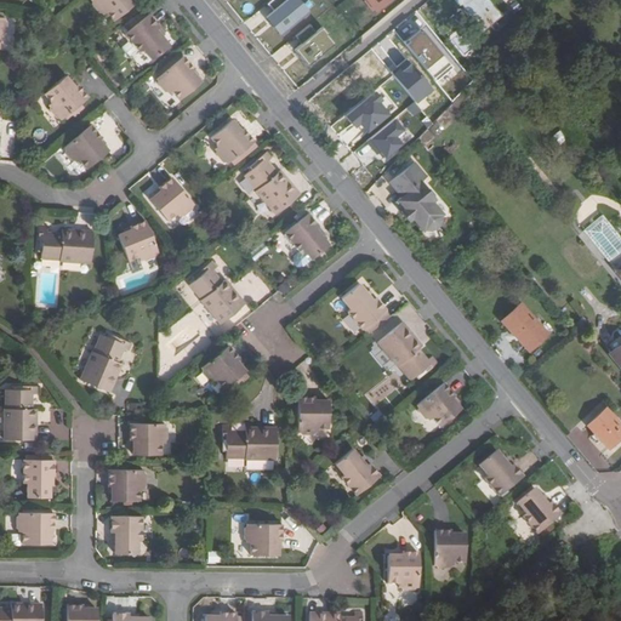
[(131,0),(97,0),(95,3),(97,5),(97,10),(102,16),(106,16),(107,18),(110,16),(117,24),(137,7),(132,3),(131,0)]
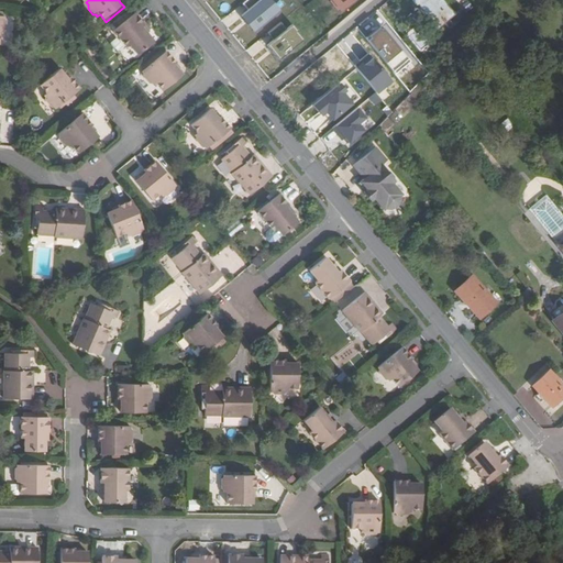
[(278,11),(269,0),(258,0),(241,14),(253,31),(278,11)]
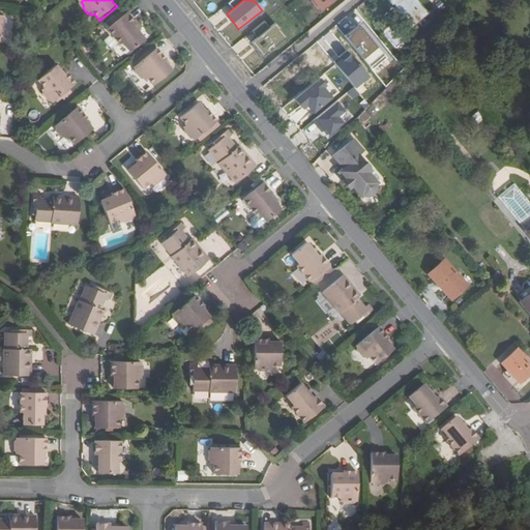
[(310,0),(320,11),(333,0),(310,0)]
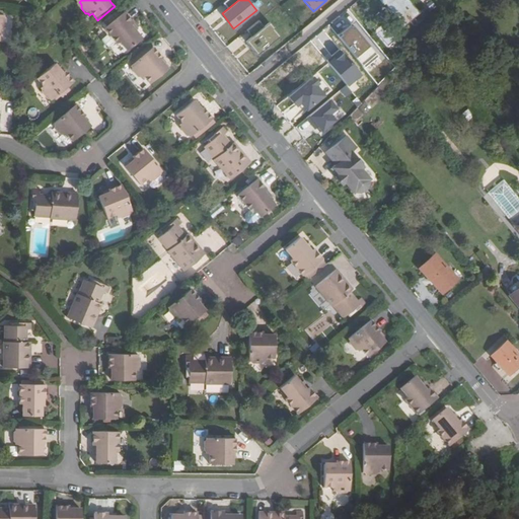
[(377,0),(382,5),(384,4),(396,18),(394,19),(400,26),(417,13),(405,0),(377,0)]
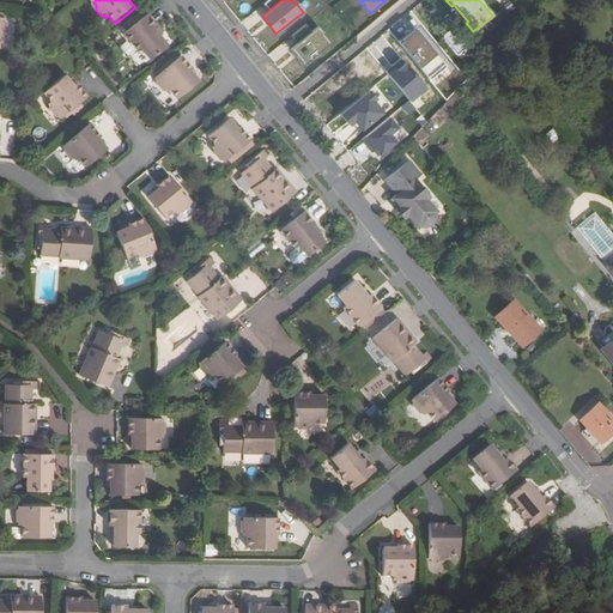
[(171,48),(165,40),(159,32),(162,30),(152,17),(127,37),(141,55),(145,52),(155,64),(171,48)]
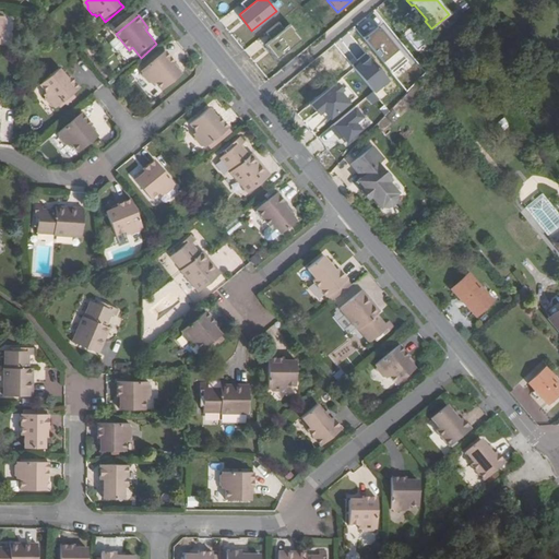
[(0,48),(3,49),(4,39),(7,39),(7,37),(10,35),(11,27),(8,24),(8,21),(0,20),(0,48)]
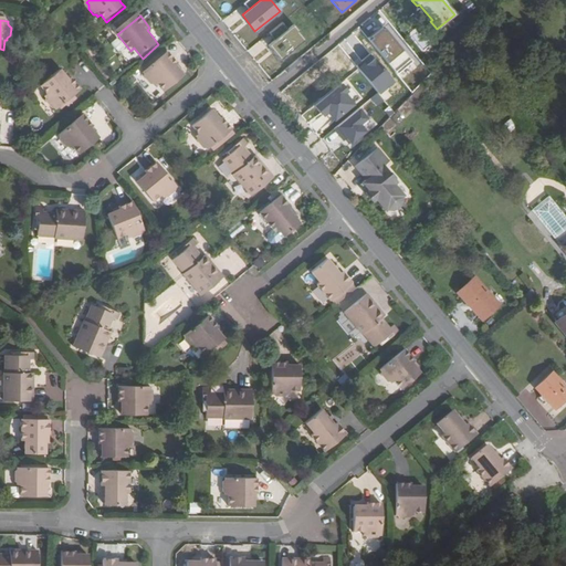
[(304,40),(293,27),(270,45),(281,59),(304,40)]
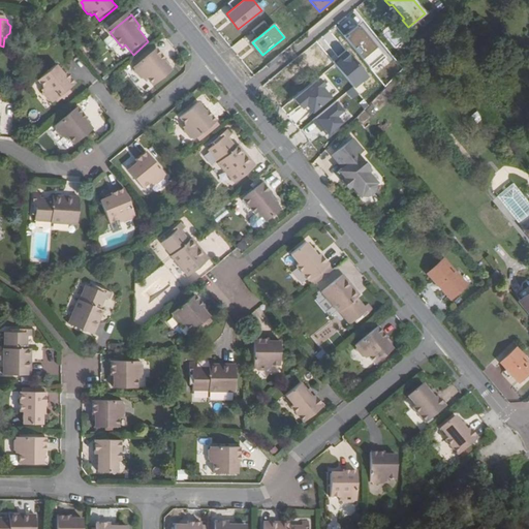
[(165,65),(168,62),(160,52),(136,70),(138,73),(138,75),(143,82),(146,82),(148,84),(150,83),(155,90),(174,75),(170,71),(165,65)]
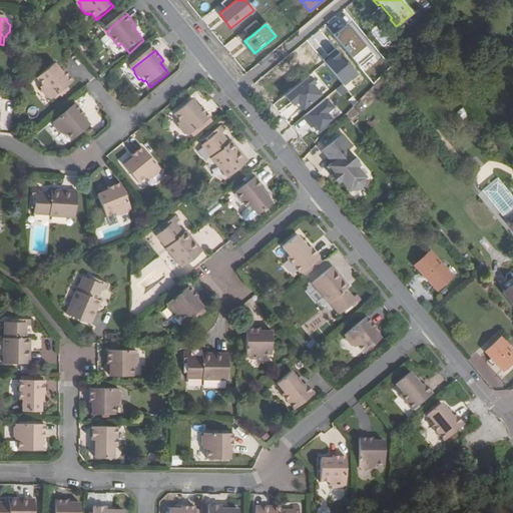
[(62,76),(58,71),(55,66),(37,80),(42,86),(40,88),(42,90),(41,93),(45,99),(49,99),(51,101),(74,84),(66,73),(62,76)]
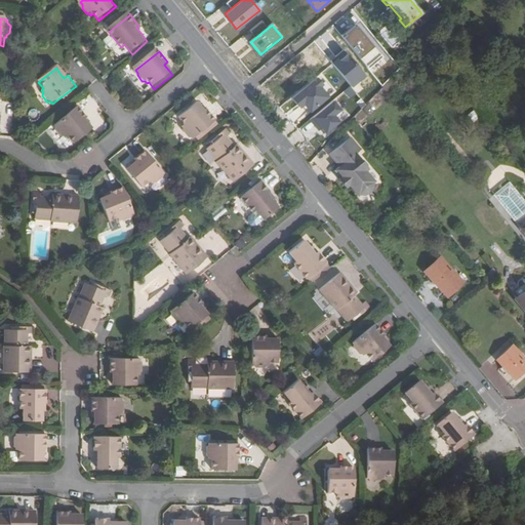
[(309,115),(332,93),(316,75),(292,96),(309,115)]
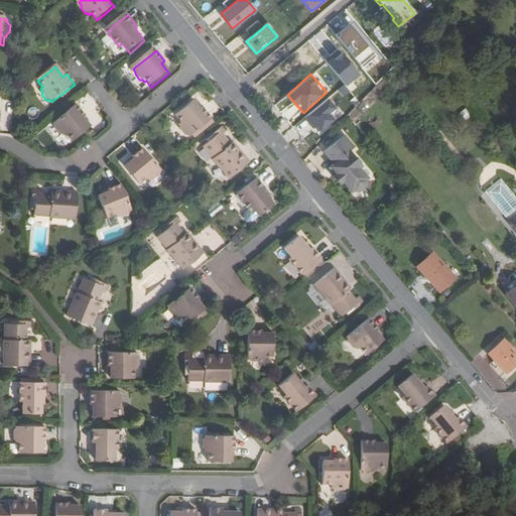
[(320,133),(337,118),(332,113),(338,107),(329,97),(305,117),(320,133)]
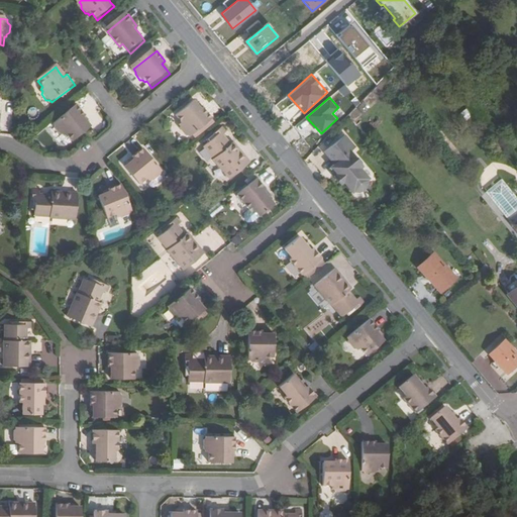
[(205,114),(201,109),(197,104),(180,118),(186,125),(184,127),(185,129),(185,132),(190,138),(193,137),(195,140),(217,121),(209,111),(205,114)]
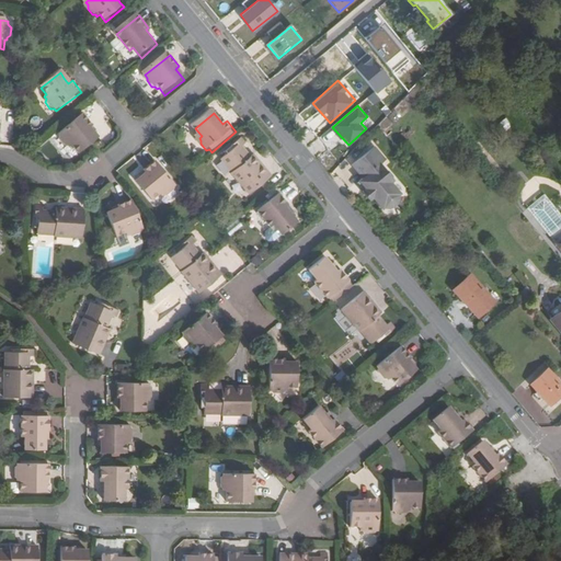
[(222,124),(227,121),(221,115),(218,118),(222,124)]
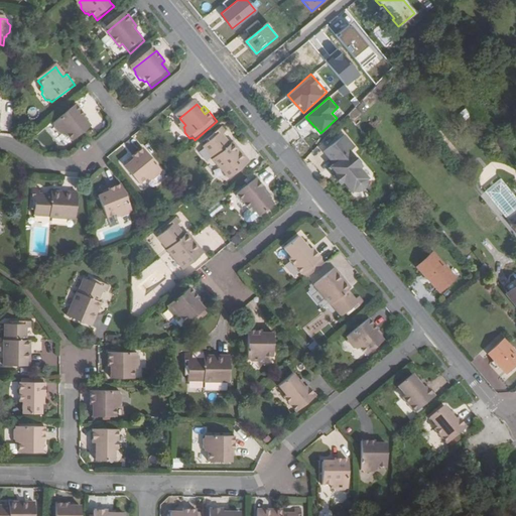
[(356,107),(348,115),(354,121),(361,114),(356,107)]
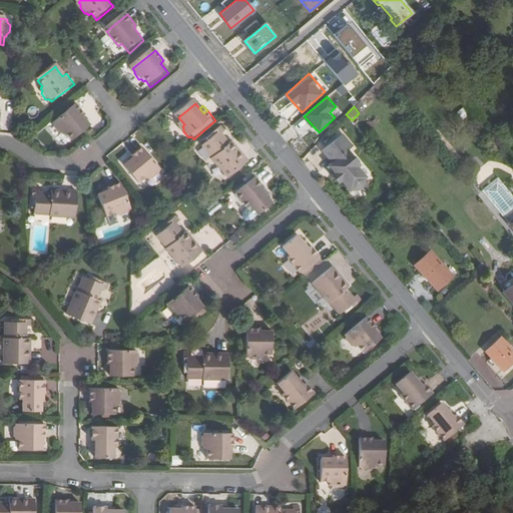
[(81,120),(84,118),(76,107),(54,125),(56,127),(55,131),(59,136),(62,136),(64,138),(65,136),(71,144),(89,130),(85,125),(81,120)]
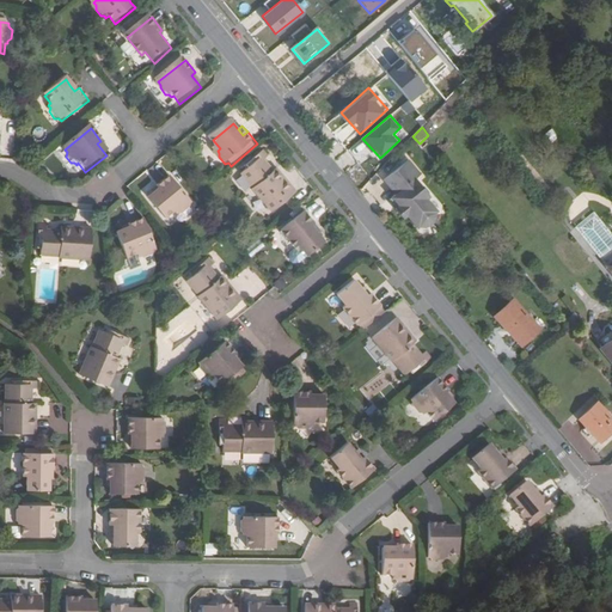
[(259,191),(257,193),(277,216),(301,197),(291,184),(288,185),(286,182),(287,181),(281,173),(277,176),(269,165),(274,161),(269,154),(258,164),(261,166),(251,175),(249,177),(259,191)]
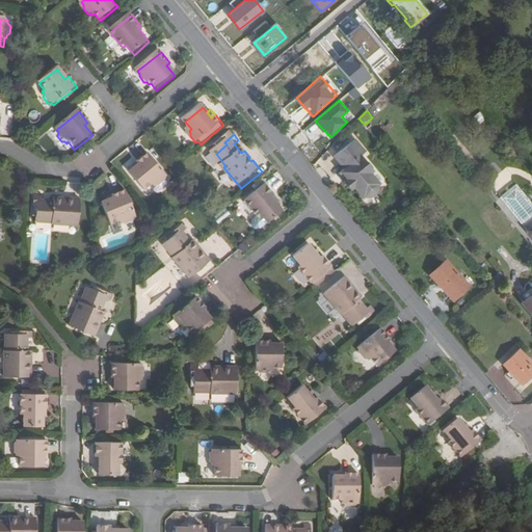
[(344,169),(341,173),(345,178),(343,180),(342,180),(349,189),(352,186),(362,197),(363,195),(367,197),(370,196),(372,195),(375,193),(375,192),(377,187),(379,183),(380,182),(372,170),(372,169),(372,168),(372,166),(368,161),(366,161),(360,155),(365,151),(353,137),(333,157),(344,169)]
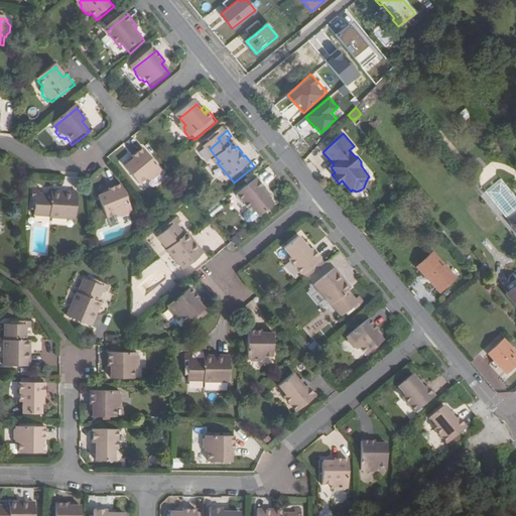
[(220,140),(218,138),(210,144),(212,147),(220,140)]
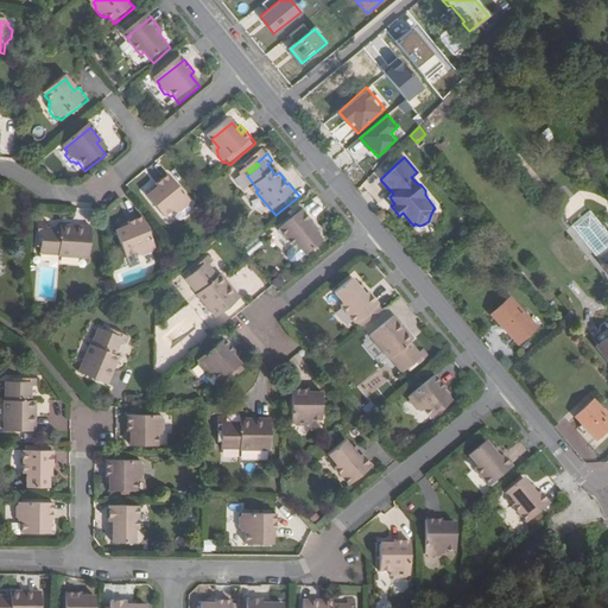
[(162,189),(156,194),(151,198),(166,217),(175,210),(177,213),(178,211),(183,211),(189,207),(190,202),(192,200),(171,175),(158,184),(162,189)]
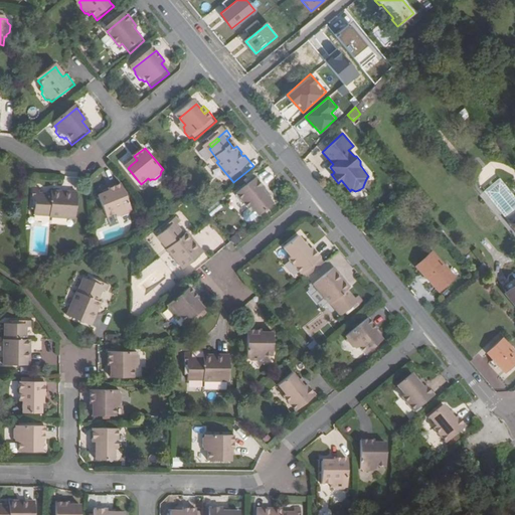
[(207,151),(216,162),(218,161),(209,149),(207,151)]
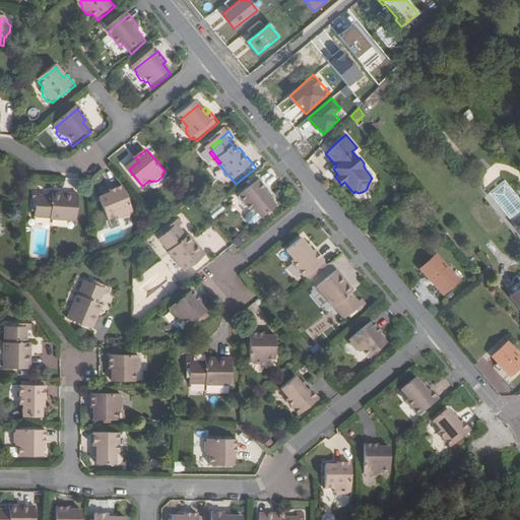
[(519,200),(504,181),(489,194),(519,232),(519,200)]
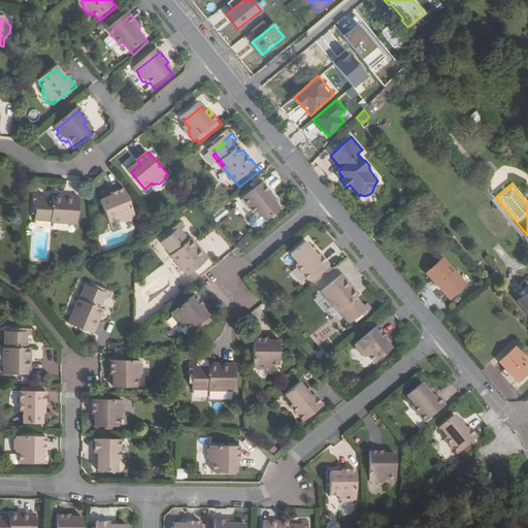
[(246,203),(258,218),(259,219),(262,216),(269,224),(269,225),(284,212),(278,205),(272,199),(276,197),(267,187),(246,203)]
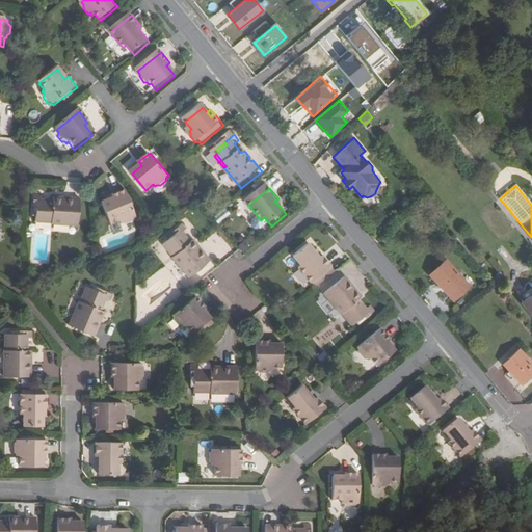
[(116,202),(110,204),(104,207),(111,228),(121,224),(122,227),(124,227),(127,228),(134,224),(135,221),(138,220),(128,192),(115,197),(116,202)]
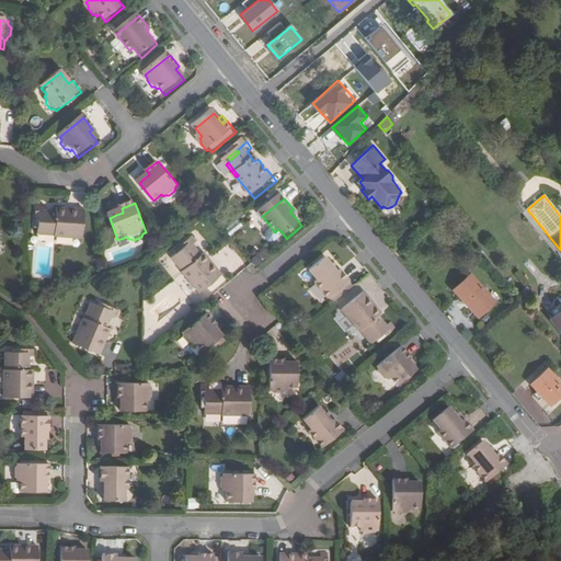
[(68,214),(68,210),(59,209),(58,214),(46,214),(46,207),(38,207),(37,219),(42,219),(41,230),(41,235),(57,236),(57,238),(84,240),(87,212),(72,210),(72,214),(68,214)]
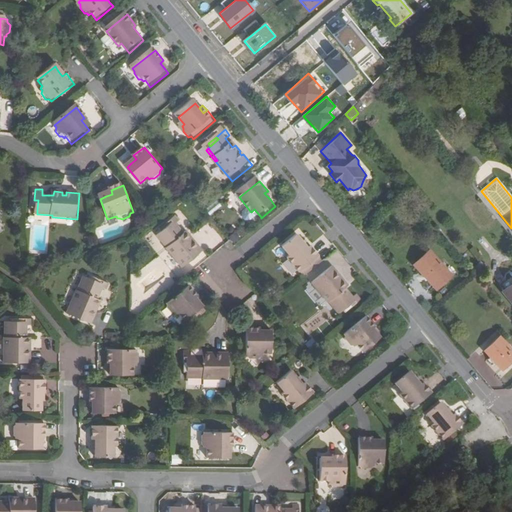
[(273,197),(268,191),(264,193),(270,199),(273,197)]
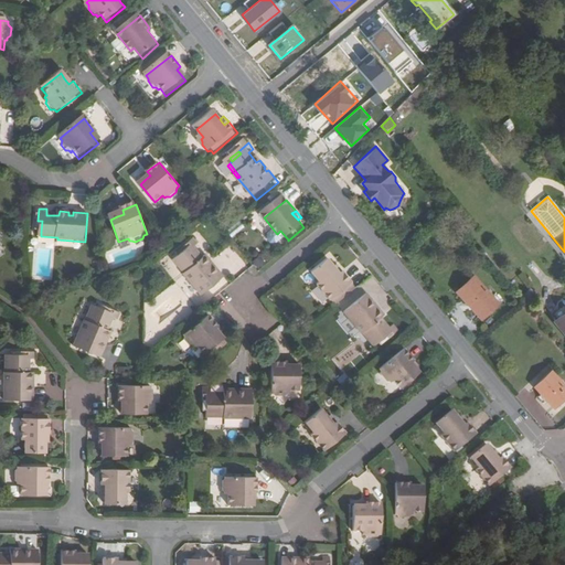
[(280,246),(288,240),(280,231),(277,234),(276,233),(272,237),(272,243),(275,247),(280,246)]
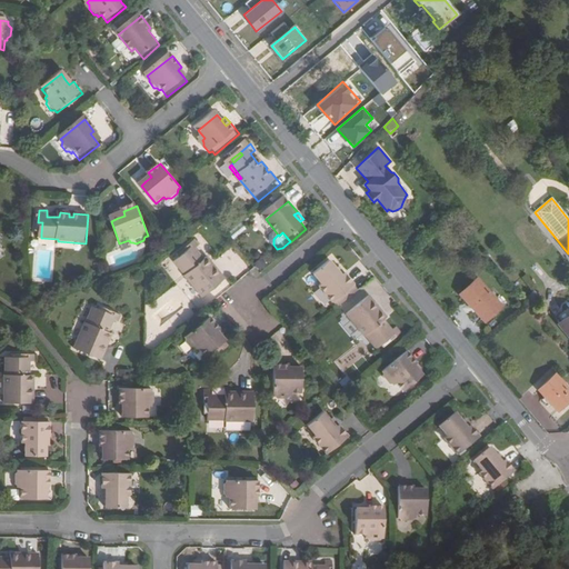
[(189,275),(188,277),(206,299),(227,282),(218,270),(217,271),(215,269),(216,267),(210,259),(206,262),(198,252),(203,248),(199,242),(189,250),(191,252),(183,260),(179,262),(189,275)]
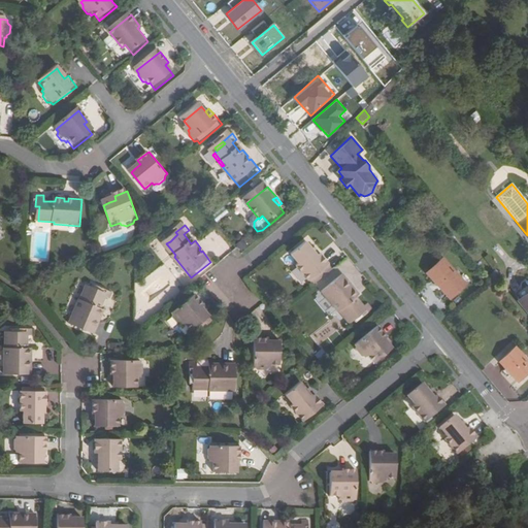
[(167,238),(170,241),(177,234),(175,232),(167,238)]
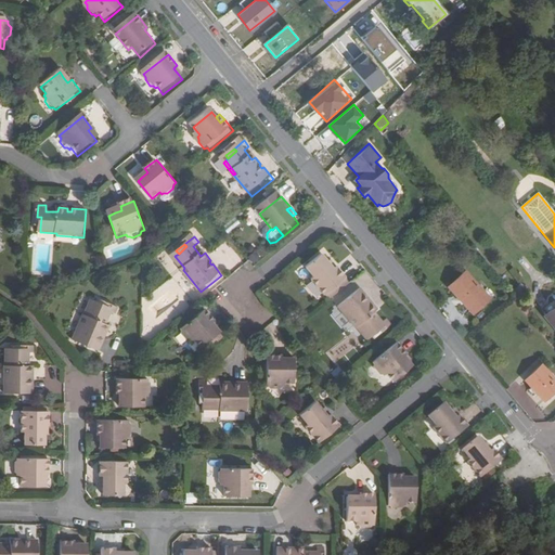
[(184,268),(175,256),(173,258),(183,270),(184,268)]
